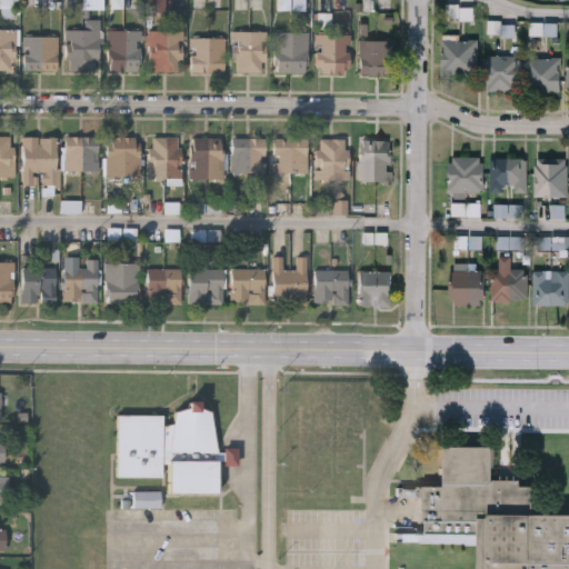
[(2,0),(2,19),(13,19),(12,0),(2,0)]
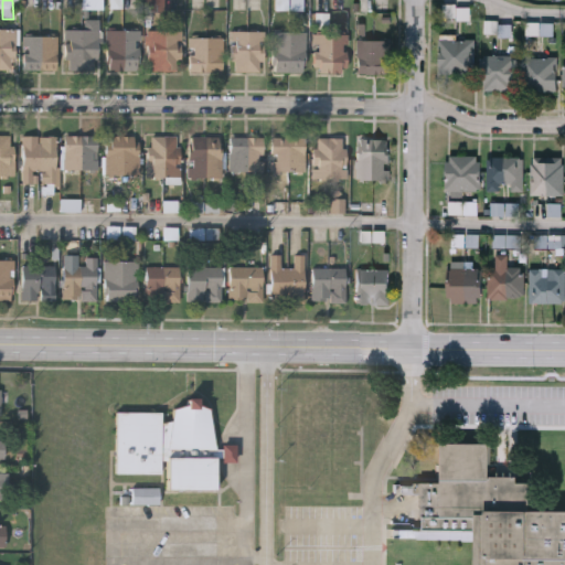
[(104,10),(104,0),(83,0),(84,10),(104,10)]
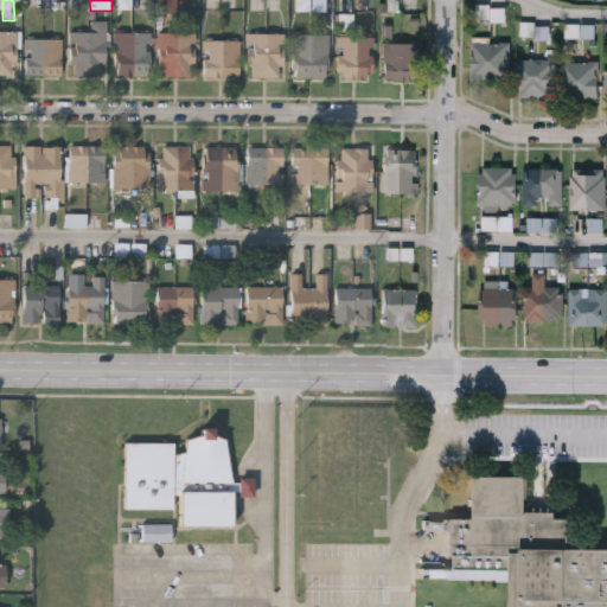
[(178,0),(155,0),(157,14),(178,14),(178,0)]
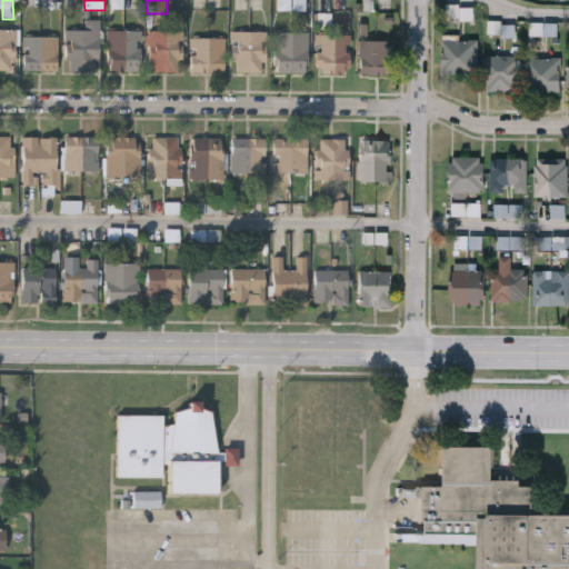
[(278,0),(278,10),(306,10),(306,0),(278,0)]
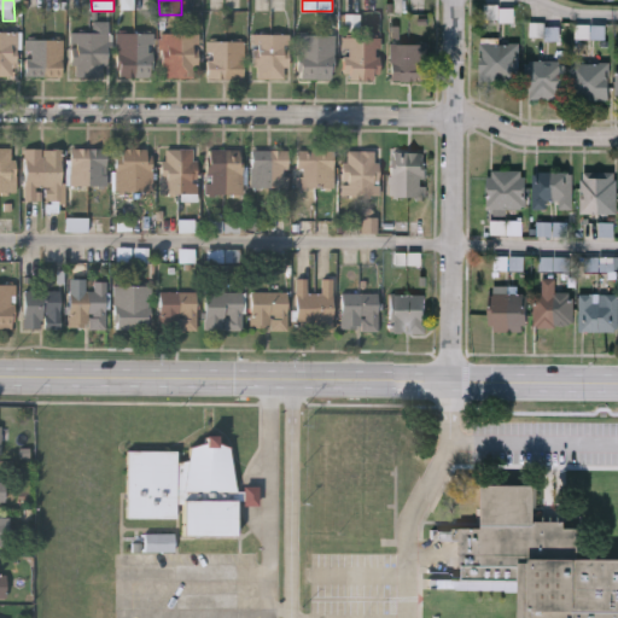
[(500,19),(500,5),(485,4),(485,18),(500,19)]
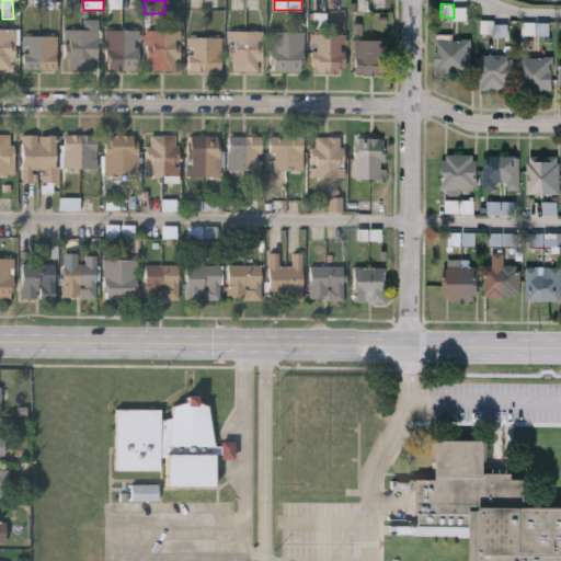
[(455,20),(468,20),(468,8),(455,8),(455,20)]
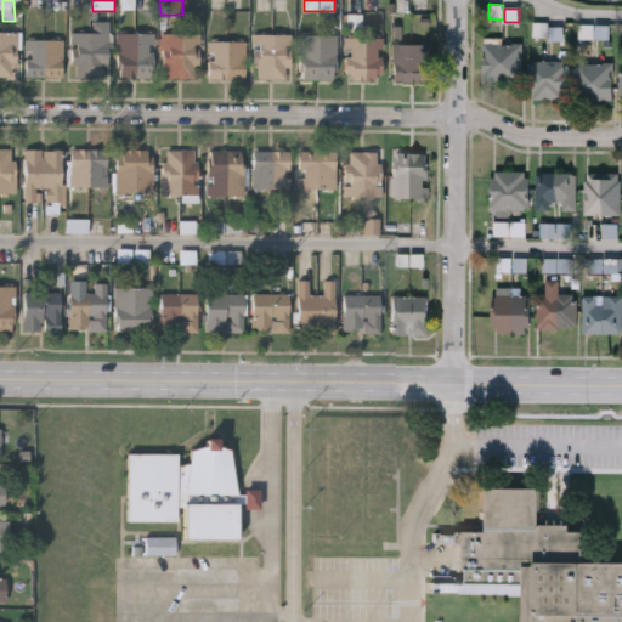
[(348,33),(363,33),(363,15),(348,15),(348,33)]
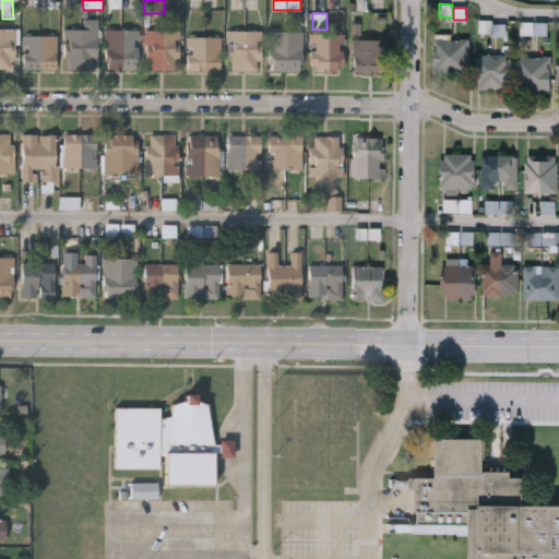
[(535,35),(548,35),(548,23),(536,22),(535,35)]
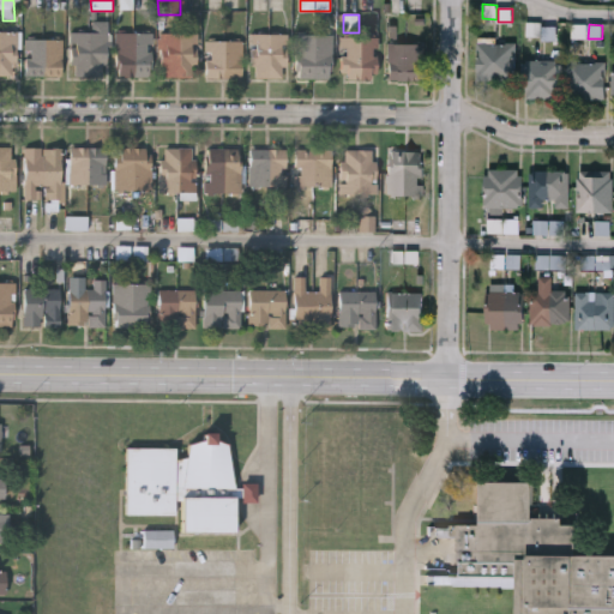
[(0,34),(17,34),(17,78),(0,78),(0,34)]
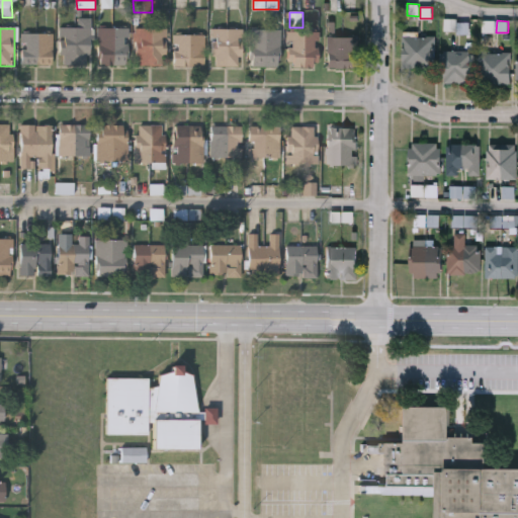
[(60,66),(59,29),(89,29),(89,65),(60,66)]
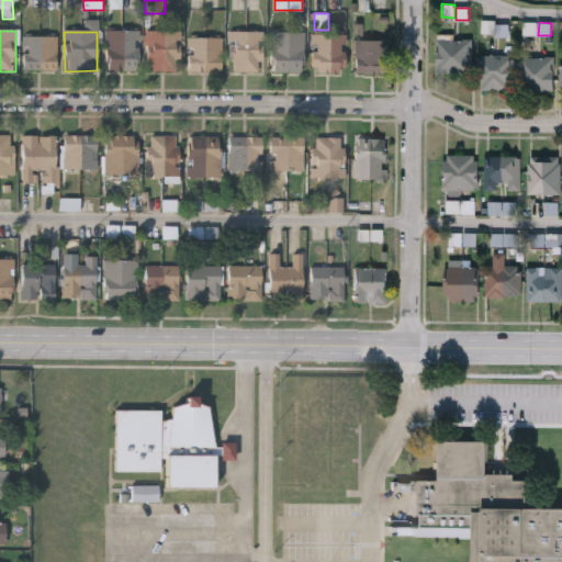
[(138,71),(105,71),(105,32),(138,32),(138,71)]
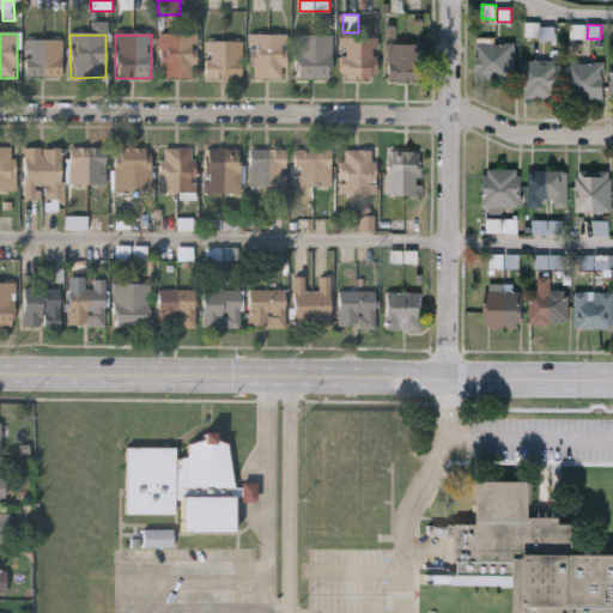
[(159,79),(159,36),(196,36),(196,79),(159,79)]
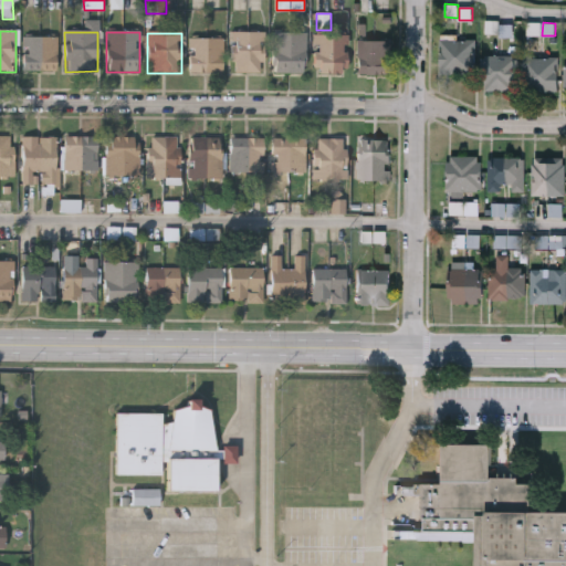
[(264,33),(265,74),(232,74),(231,33),(264,33)]
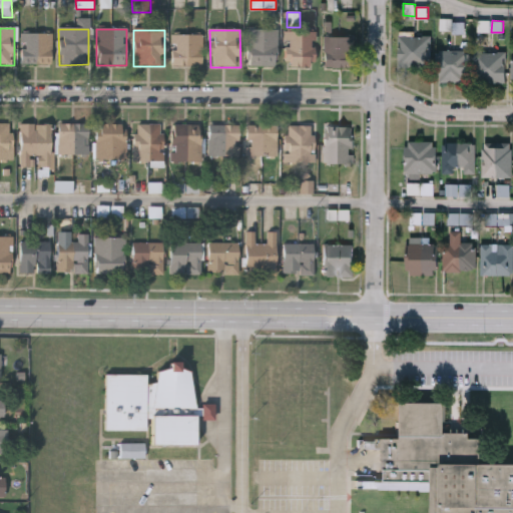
[(247,67),(247,31),(278,31),(278,67),(247,67)]
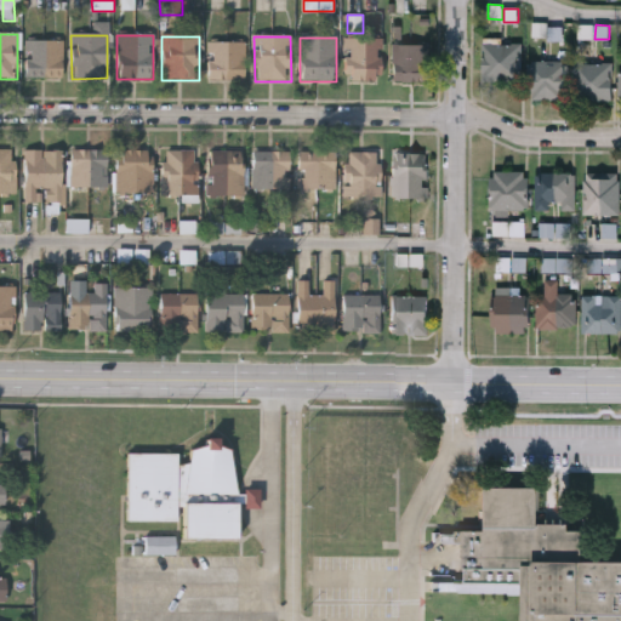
[(347,40),(381,40),(381,81),(347,81),(347,40)]
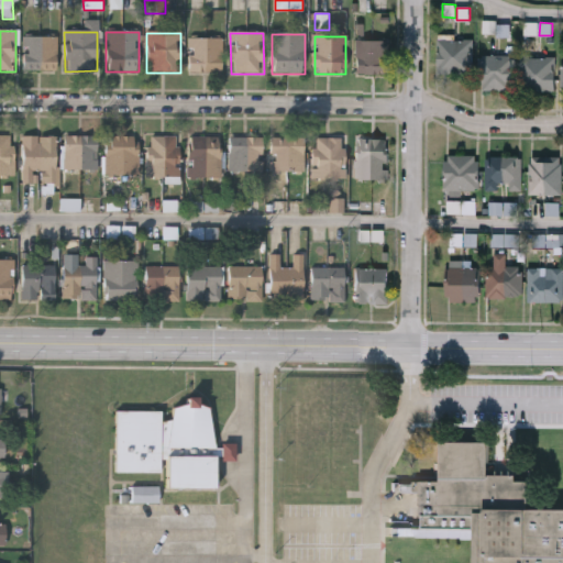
[(23,74),(23,37),(57,37),(57,74),(23,74)]
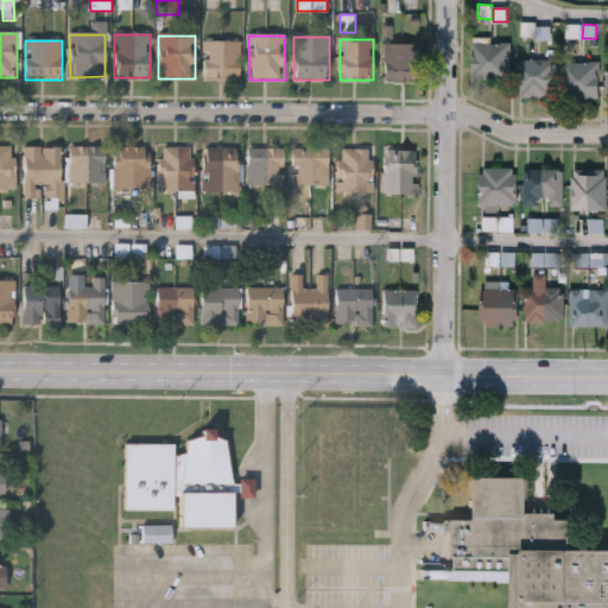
[(203,80),(203,43),(240,43),(240,80),(203,80)]
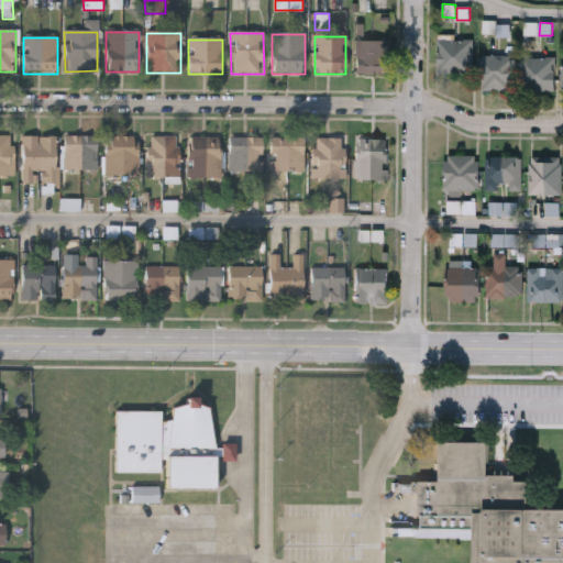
[(474,41),(474,74),(438,74),(438,41),(474,41)]
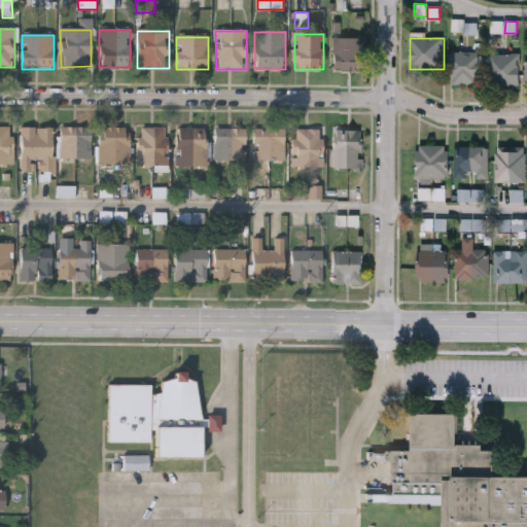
[(364,39),(364,71),(331,71),(331,39),(364,39)]
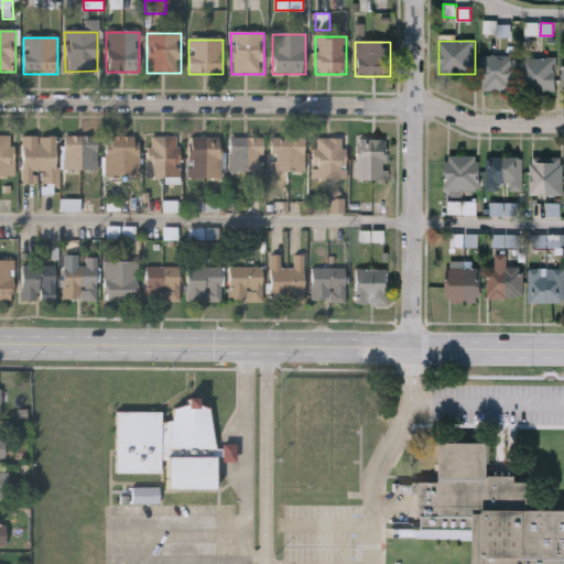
[(514,90),(485,90),(485,56),(514,56),(514,90)]
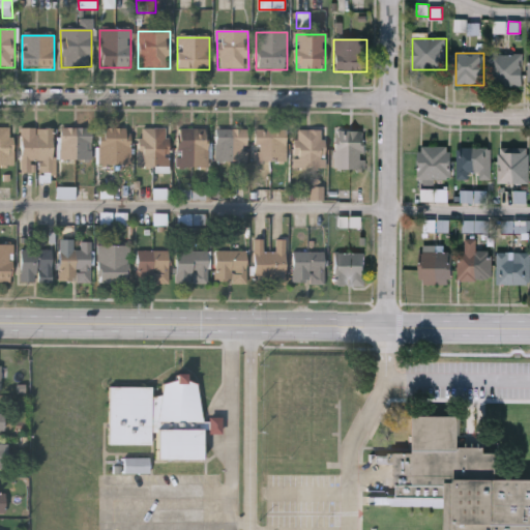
[(523,55),(523,87),(492,87),(492,55),(523,55)]
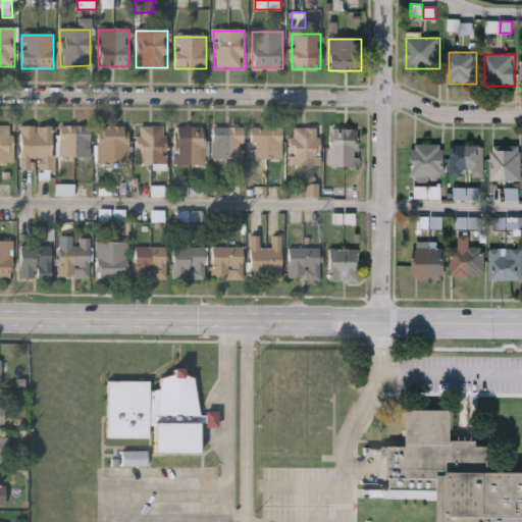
[(0,164),(0,125),(13,125),(13,164),(0,164)]
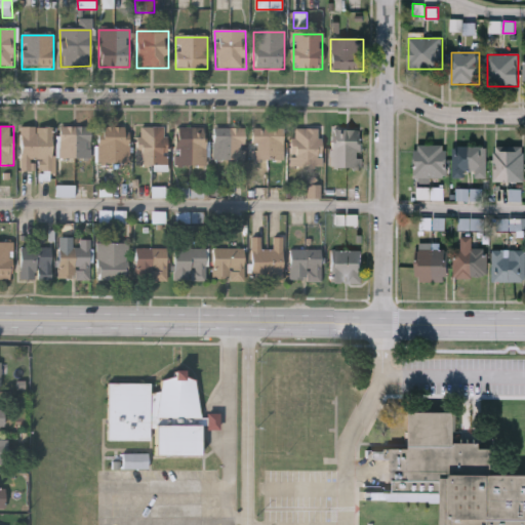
[(90,160),(59,160),(59,127),(90,127),(90,160)]
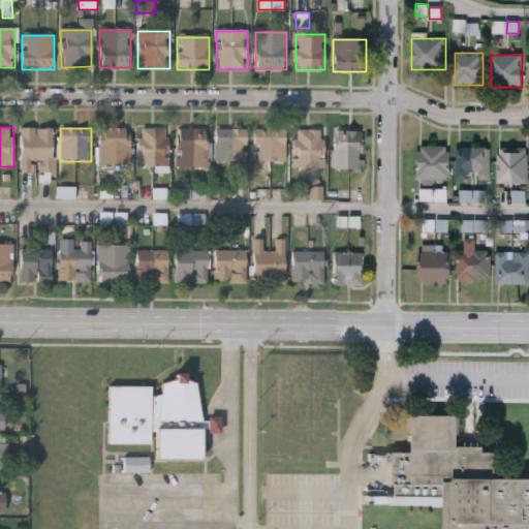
[(21,129),(53,129),(53,173),(21,173),(21,129)]
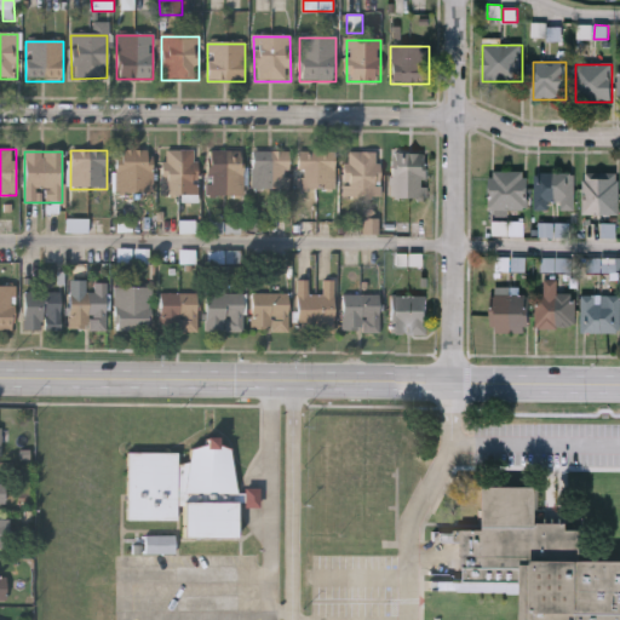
[(116,151),(154,151),(154,195),(116,195),(116,151)]
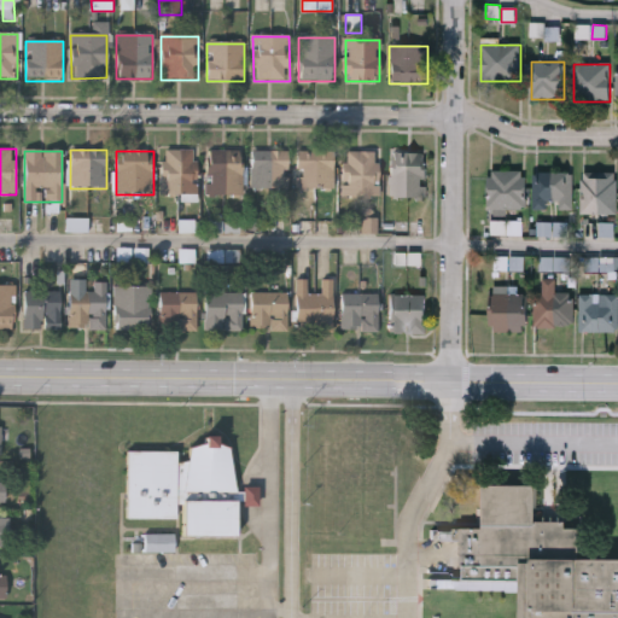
[(197,196),(163,196),(163,151),(197,151),(197,196)]
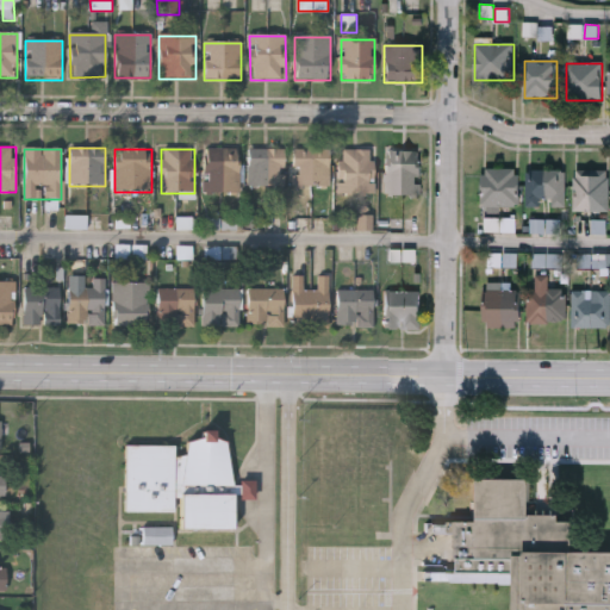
[(240,149),(240,193),(204,193),(204,149),(240,149)]
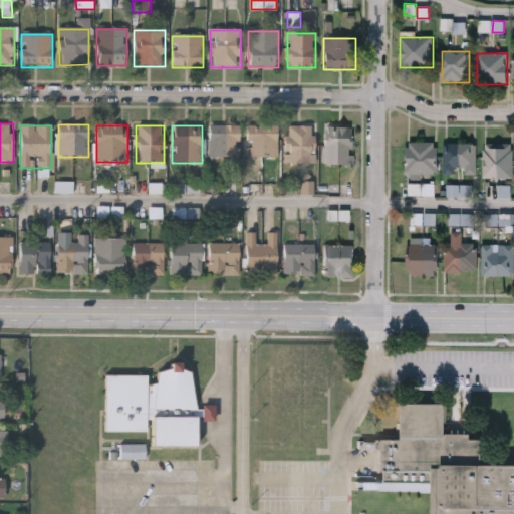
[(210,159),(210,125),(240,125),(240,159),(210,159)]
